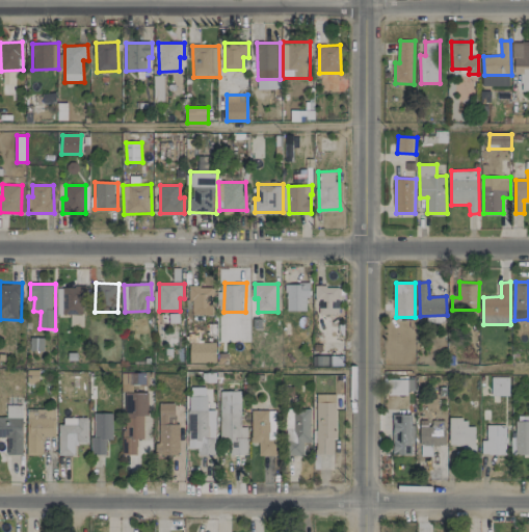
[(310,284),(287,284),(288,311),(310,311),(310,284)]
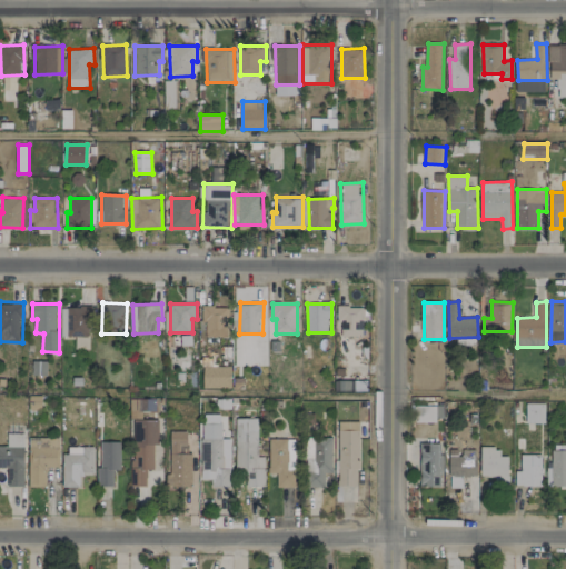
[(228,337),(229,307),(206,306),(205,336),(228,337)]
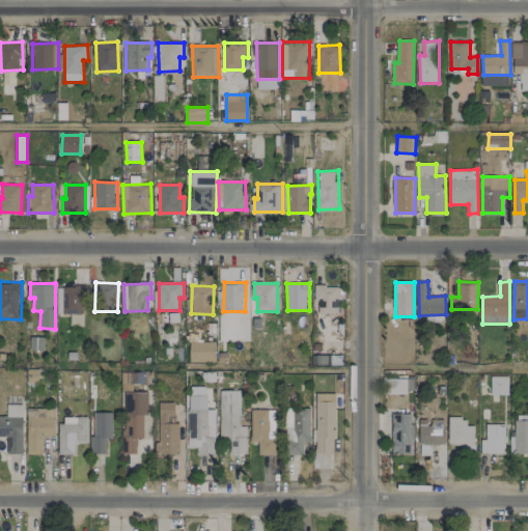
[(316,313),(339,313),(340,286),(317,285),(316,313)]
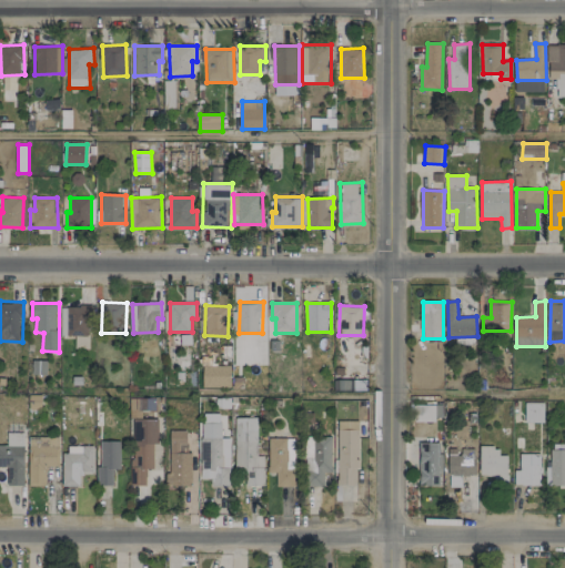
[(92,306),(62,306),(63,336),(92,335),(92,306)]
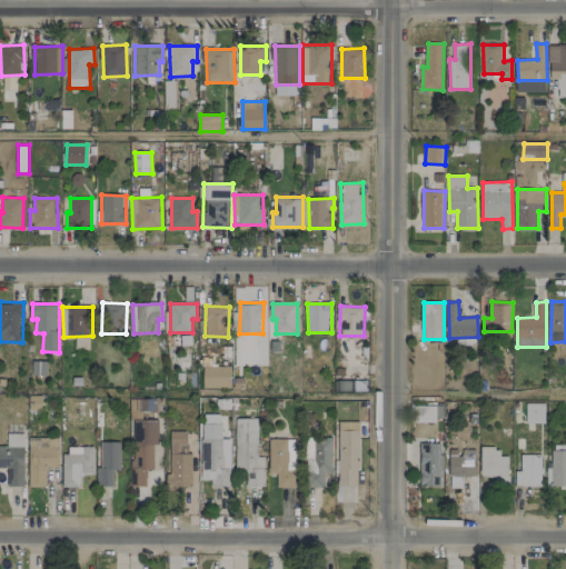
[(232,389),(232,367),(206,366),(205,388),(232,389)]
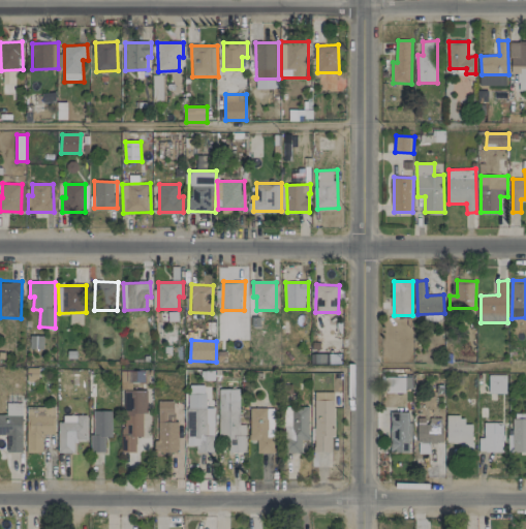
[(123,371),(123,390),(133,389),(133,382),(145,382),(145,371),(123,371)]
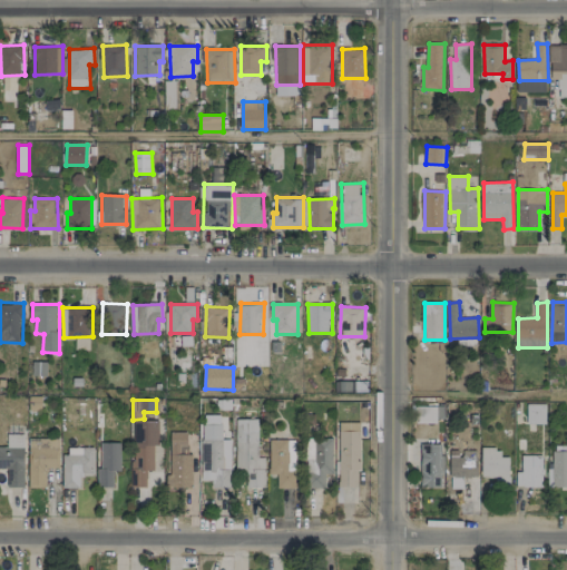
[(547,424),(548,404),(529,404),(528,423),(547,424)]
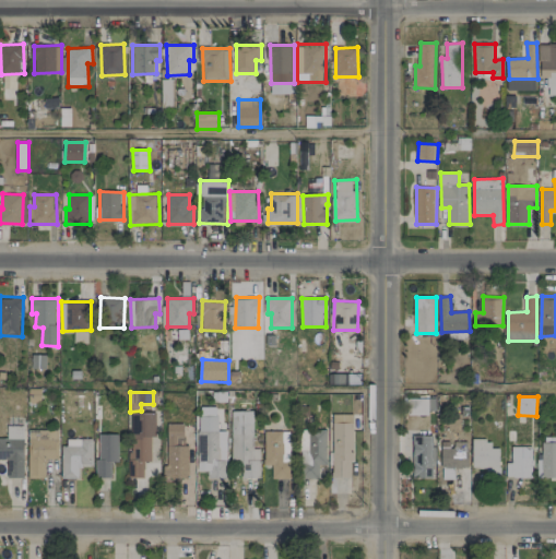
[(437,414),(437,399),(406,399),(406,414),(437,414)]
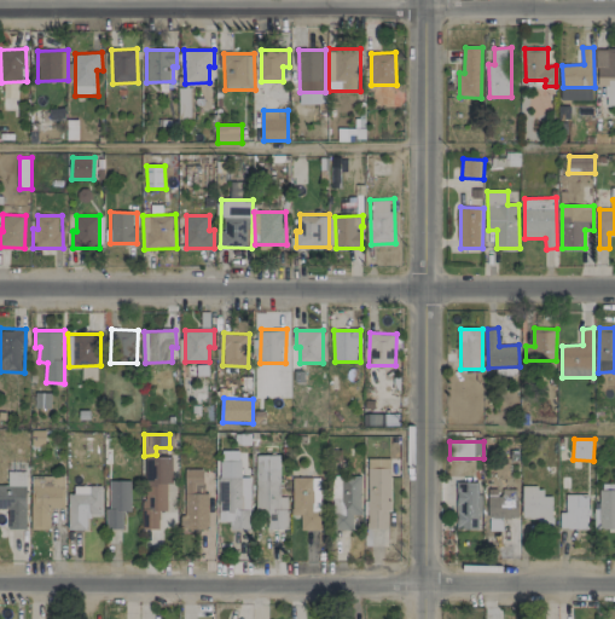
[(257,455),(259,513),(270,512),(270,530),(290,530),(289,497),(283,497),(282,455),(257,455)]
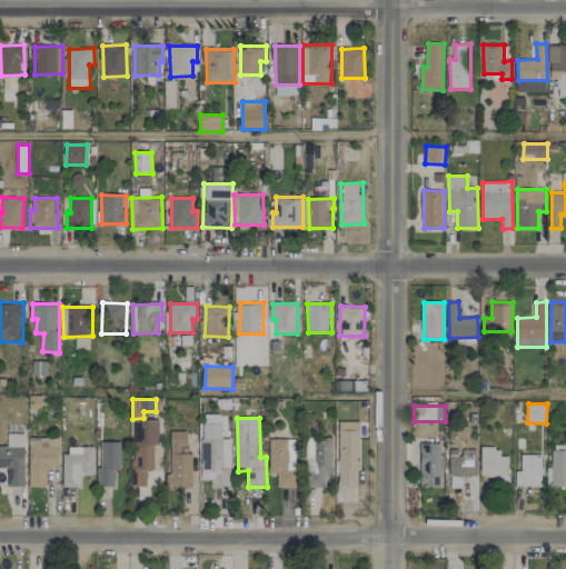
[(133,486),(148,487),(148,470),(155,470),(155,445),(160,445),(160,420),(133,419),(133,486)]
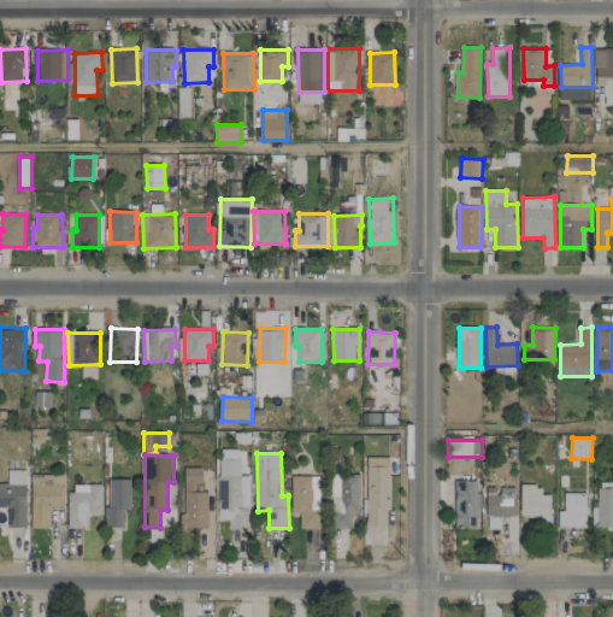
[(390,457),(367,458),(369,527),(392,527),(390,457)]
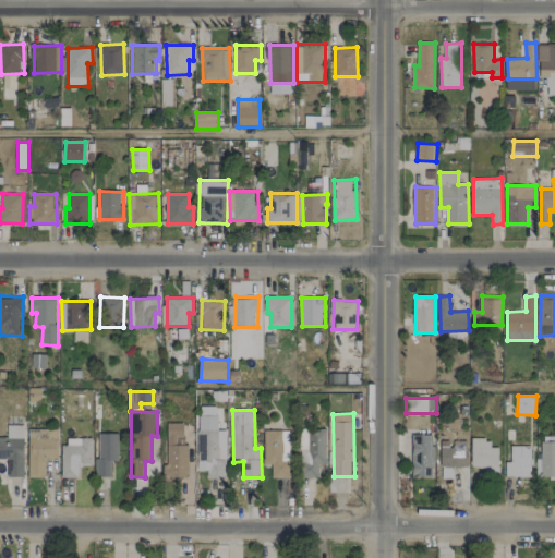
[(198,415),(200,462),(209,461),(209,477),(228,476),(227,447),(225,447),(224,431),(219,431),(219,415),(198,415)]
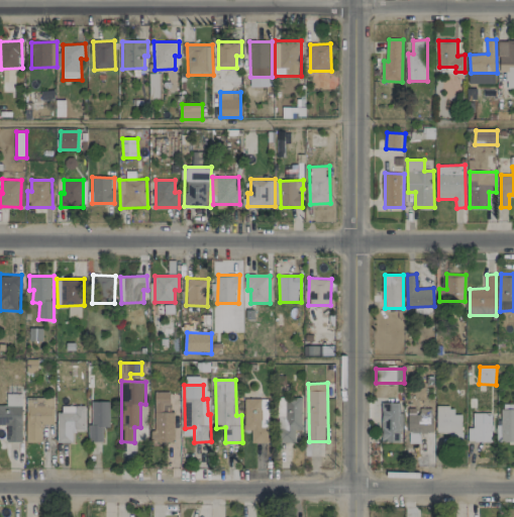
[(174,442),(174,392),(156,392),(156,431),(151,431),(151,442),(174,442)]
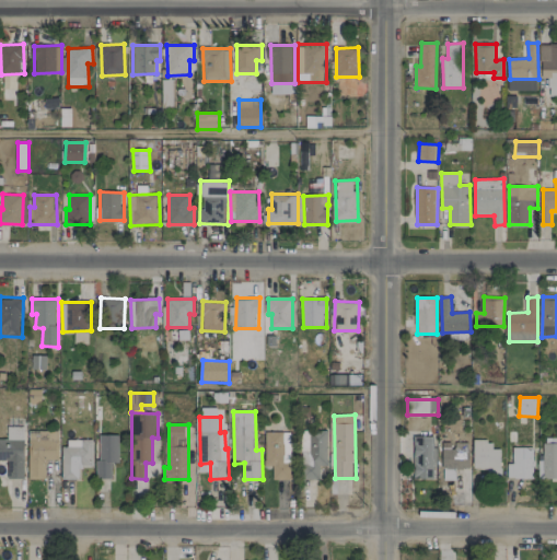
[(25,427),(9,427),(9,439),(0,439),(0,461),(9,461),(9,478),(25,479),(25,427)]
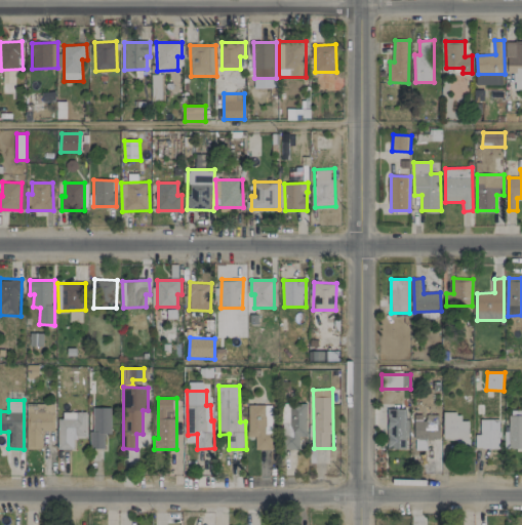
[(308,403),(289,404),(289,411),(284,411),(285,449),(302,449),(300,437),(308,436),(308,403)]
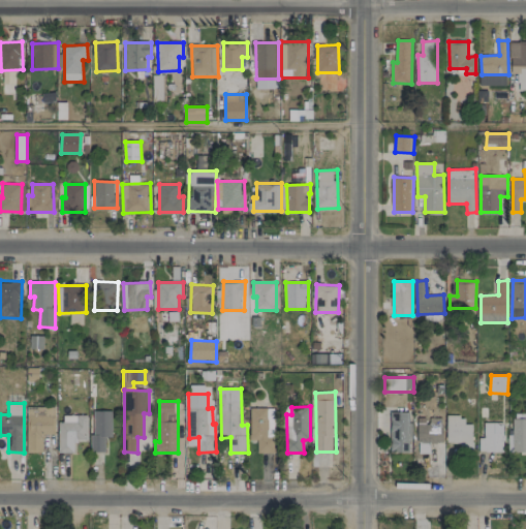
[(56,407),(29,407),(28,452),(44,452),(44,434),(56,434),(56,407)]
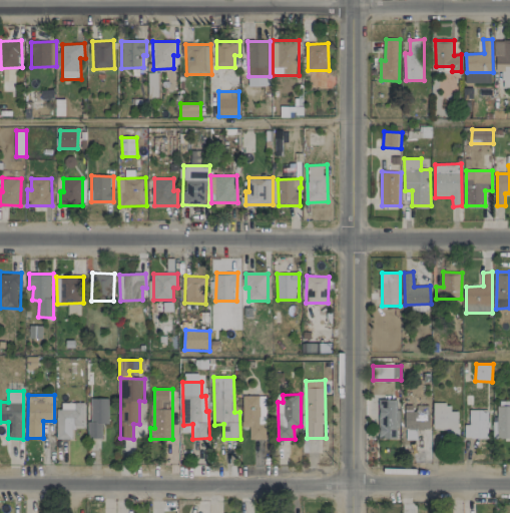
[(244,427),(250,427),(251,439),(268,439),(267,396),(243,396),(244,427)]
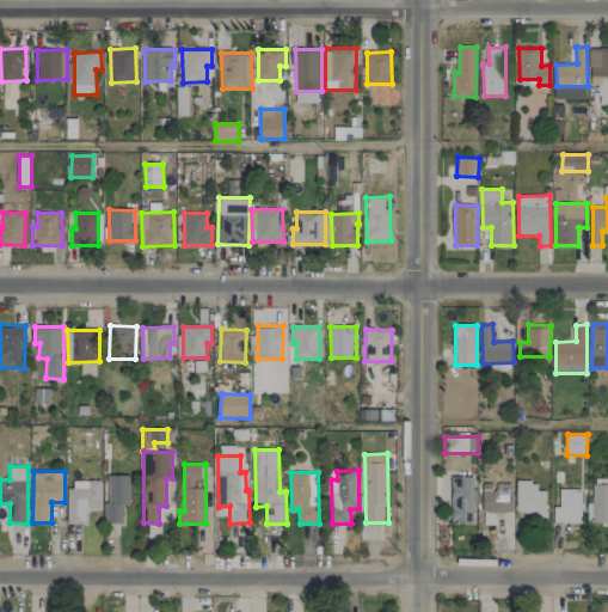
[(131,476),(110,475),(108,524),(123,524),(123,506),(130,506),(131,476)]
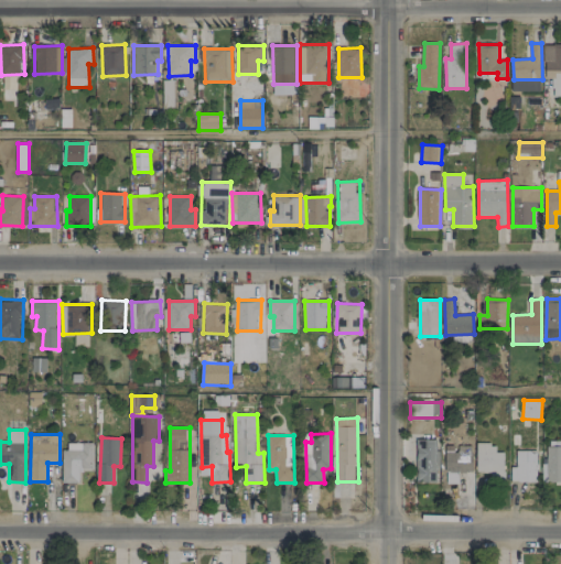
[(439,483),(439,440),(418,440),(419,483),(439,483)]
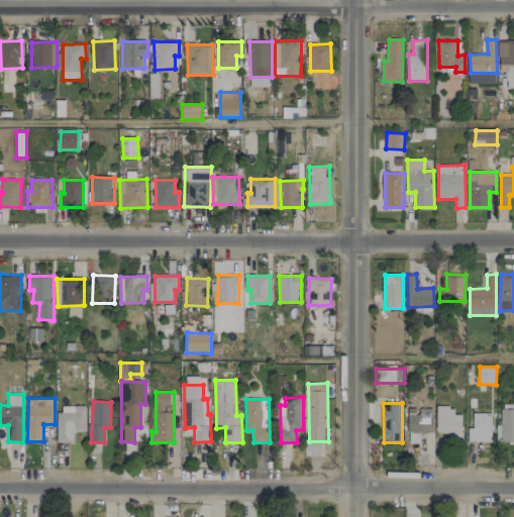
[(86,406),(59,406),(60,442),(75,442),(74,430),(87,430),(86,406)]
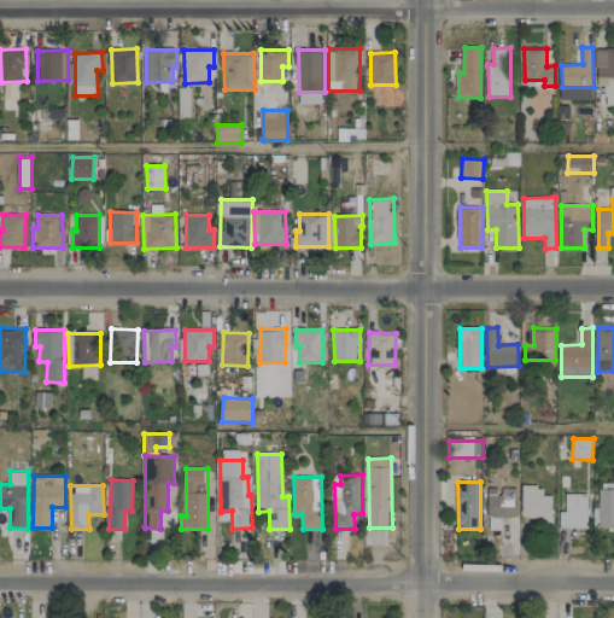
[(524,518),(554,518),(553,496),(544,496),(544,485),(524,487),(524,518)]
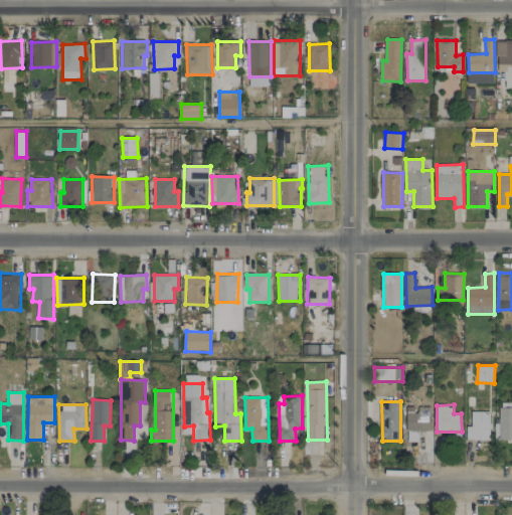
[(407,440),(419,441),(419,431),(433,431),(433,407),(418,406),(418,412),(407,412),(407,440)]
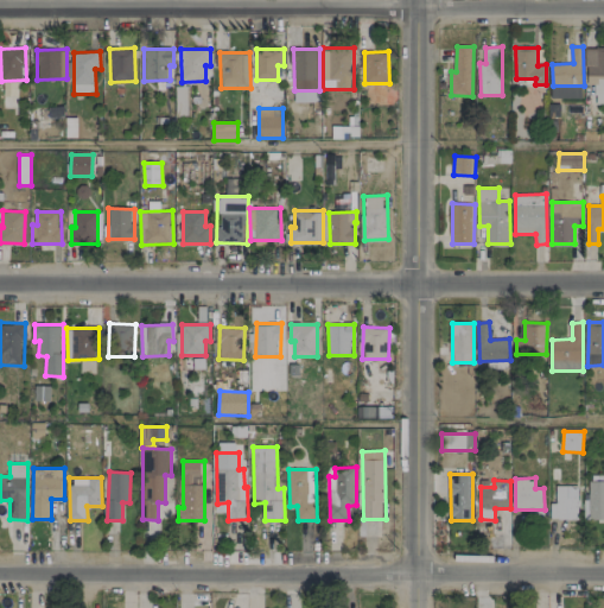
[(603,480),(587,481),(587,520),(603,519),(603,480)]
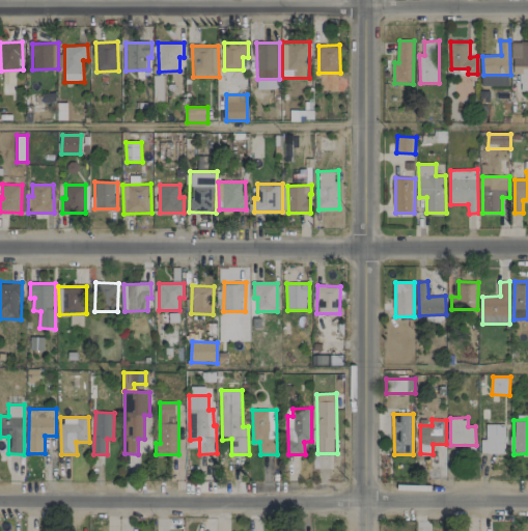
[(506,424),(488,424),(488,440),(482,440),(482,453),(506,453),(506,424)]
